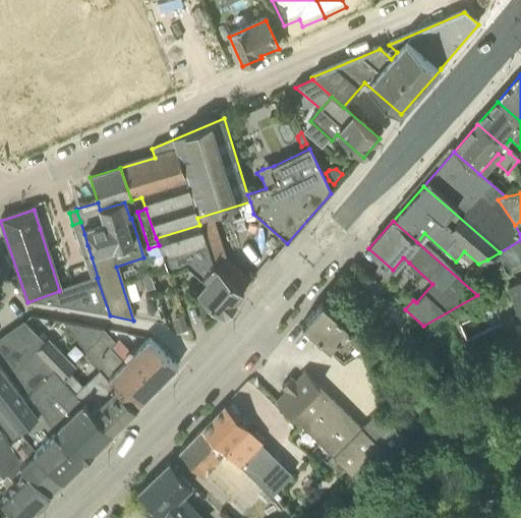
[(80,222),(72,225),(76,236),(84,234),(80,222)]
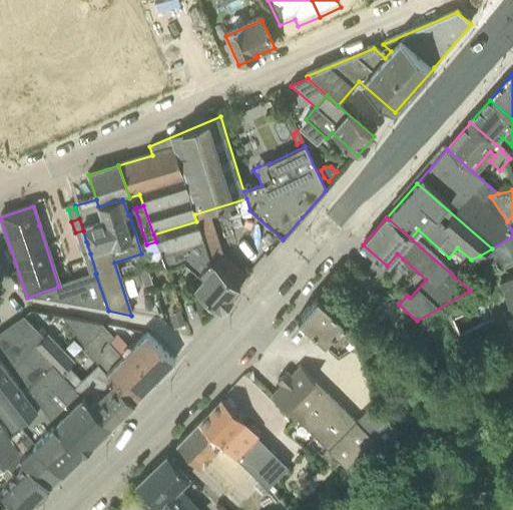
[(195,289),(221,311),(239,288),(208,262),(198,228),(196,221),(153,234),(156,241),(166,270),(183,264),(198,277),(200,275),(204,278),(195,289)]
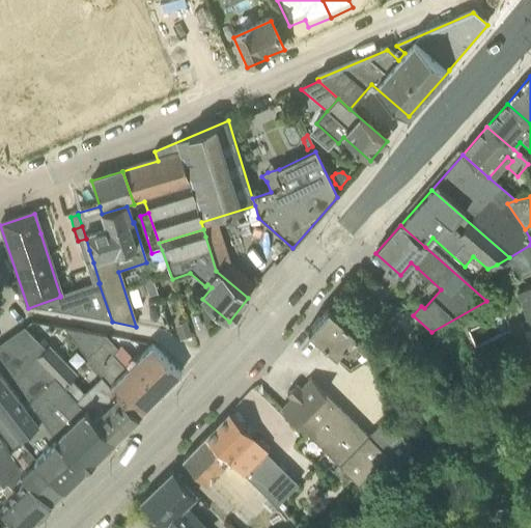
[(89,250),(86,239),(78,241),(82,253),(89,250)]
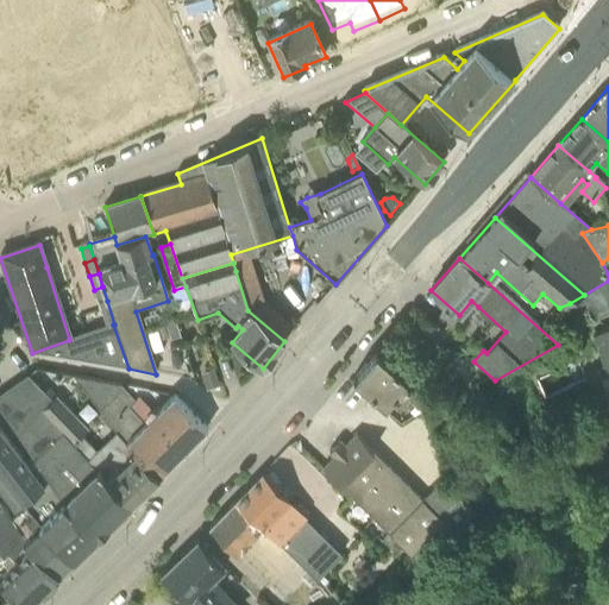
[(594,321),(606,314),(608,312),(608,281),(584,295),(570,303),(579,319),(589,313),(594,321)]
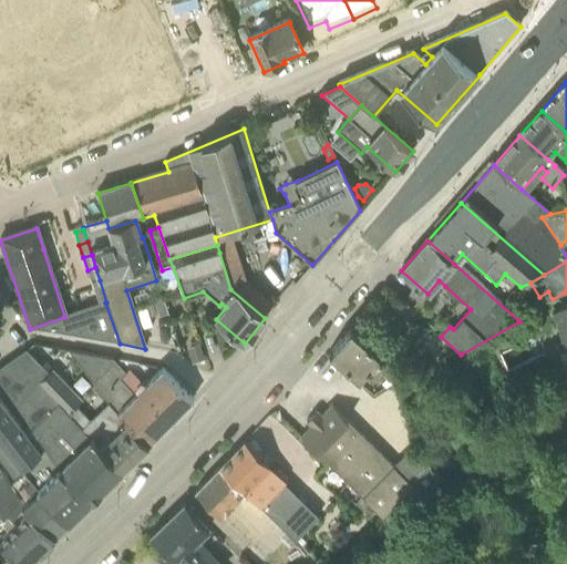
[(91,283),(100,280),(95,267),(88,270),(91,283)]
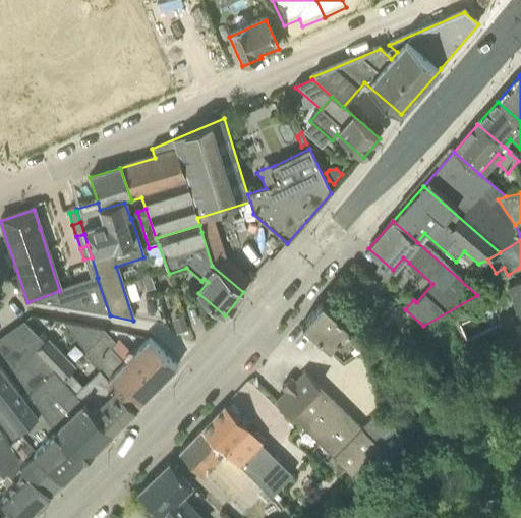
[(97,278),(98,278),(92,257),(83,260),(91,280),(97,278)]
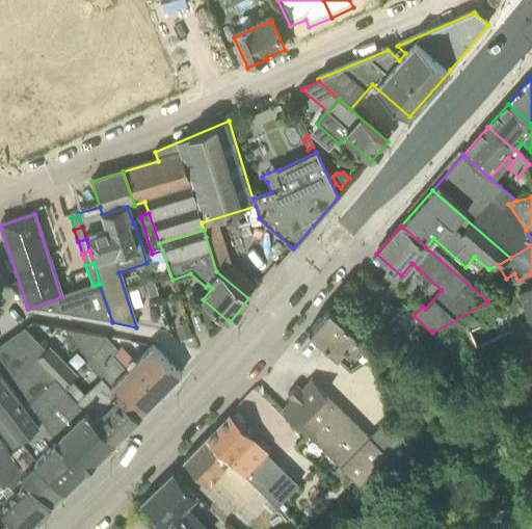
[(148,292),(156,290),(153,281),(144,283),(148,292)]
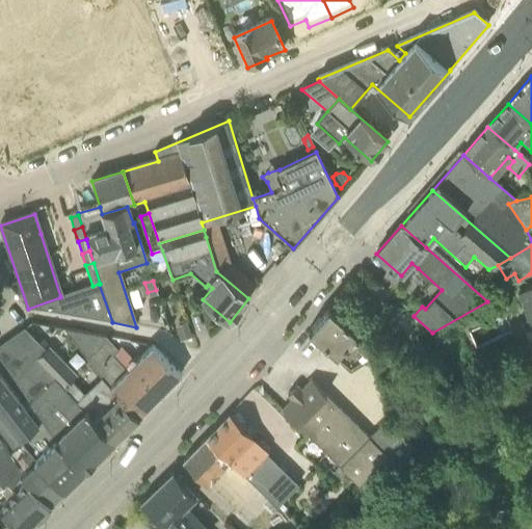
[(112,322),(99,284),(92,286),(60,296),(60,297),(28,309),(63,314),(112,322)]
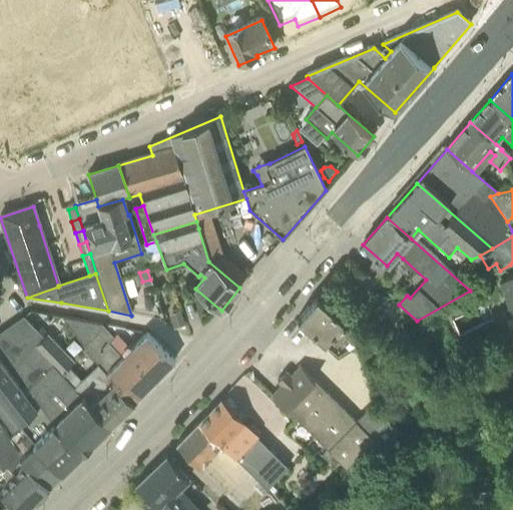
[(512,279),(499,284),(512,319),(512,318),(512,279)]
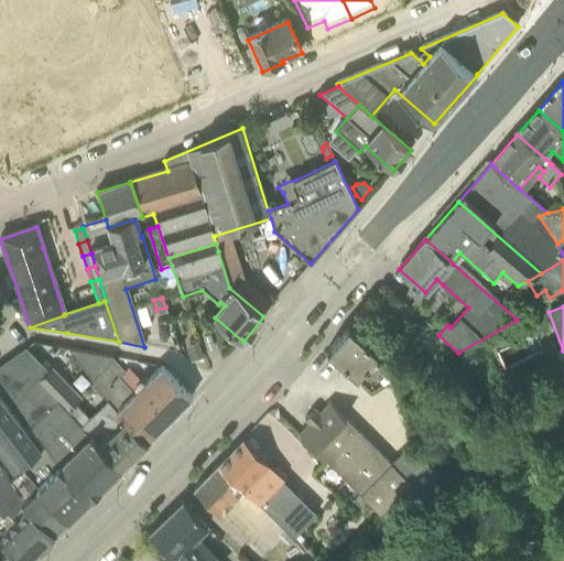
[(349,327),(327,352),(357,377),(369,364),(392,385),(405,377),(349,327)]
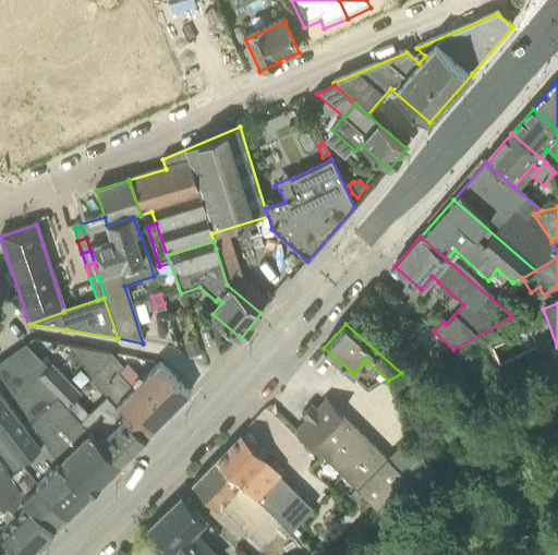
[(203,357),(197,341),(185,345),(190,361),(203,357)]
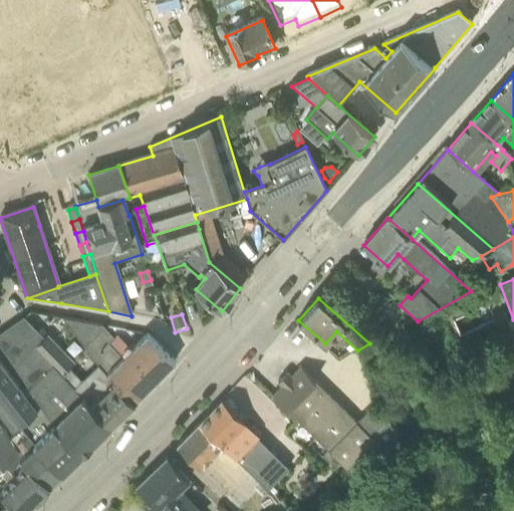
[(81,455),(96,441),(135,405),(98,367),(81,384),(68,370),(74,364),(48,336),(44,340),(24,318),(0,334),(0,346),(4,352),(33,397),(52,426),(81,455)]
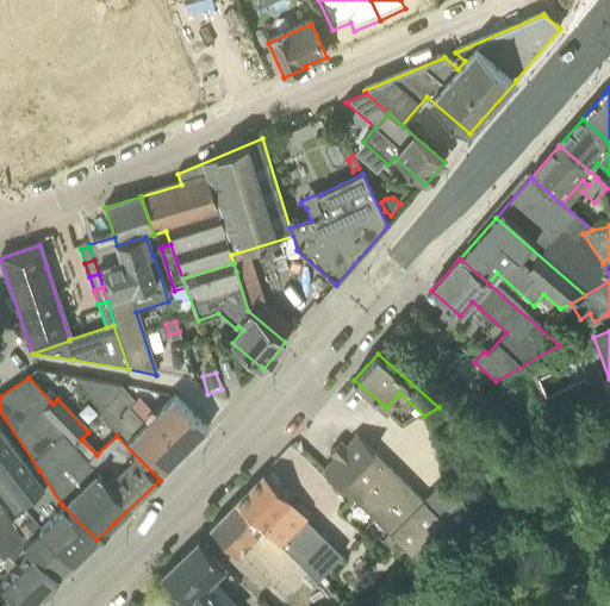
[(122,388),(74,379),(117,436),(160,480),(207,431),(174,398),(144,428),(129,410),(135,404),(122,388)]
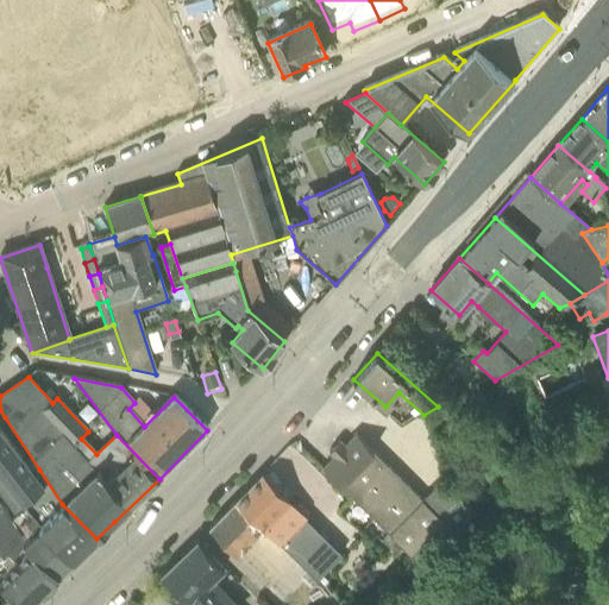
[(0,432),(0,473),(2,478),(22,505),(25,504),(45,489),(35,473),(0,432)]
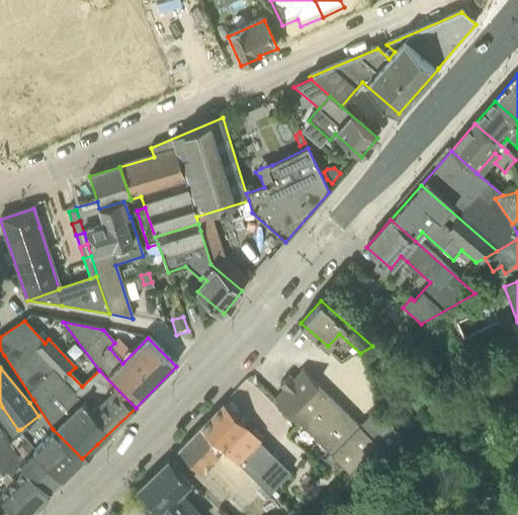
[(376,409),(359,426),(304,371),(293,381),(289,377),(280,387),(284,391),(275,400),(350,474),(358,482),(404,436),(376,409)]
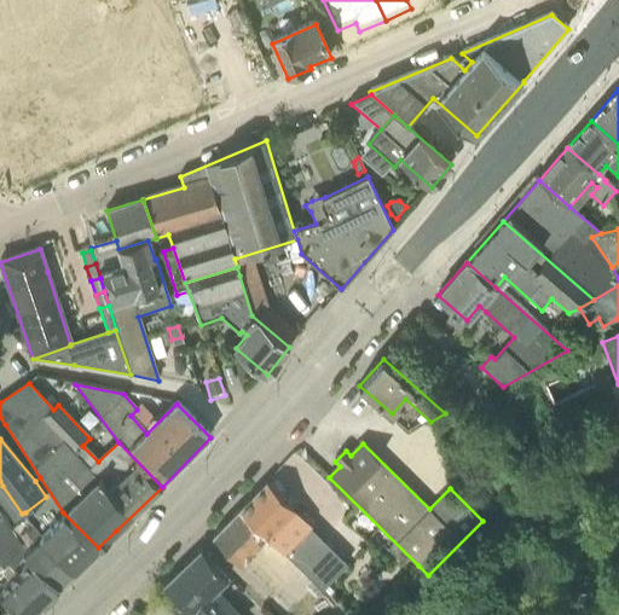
[(40,477),(35,481),(46,497),(25,512),(44,538),(42,540),(74,572),(98,547),(63,512),(40,477)]
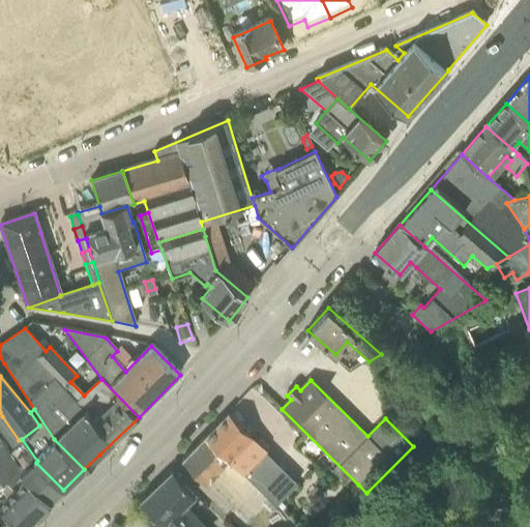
[(262,417),(271,431),(281,425),(271,411),(262,417)]
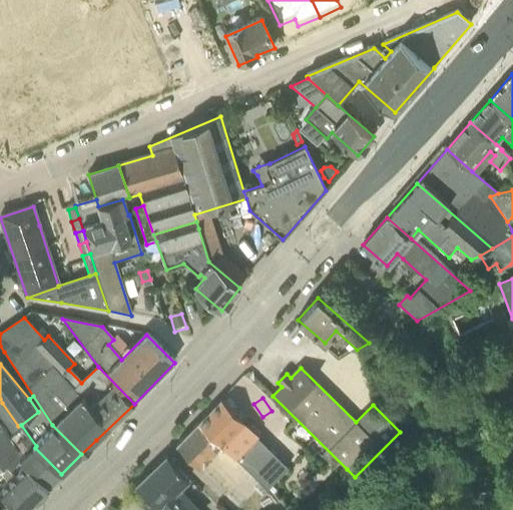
[(271,450),(220,402),(198,424),(235,459),(236,459),(249,472),(271,450)]
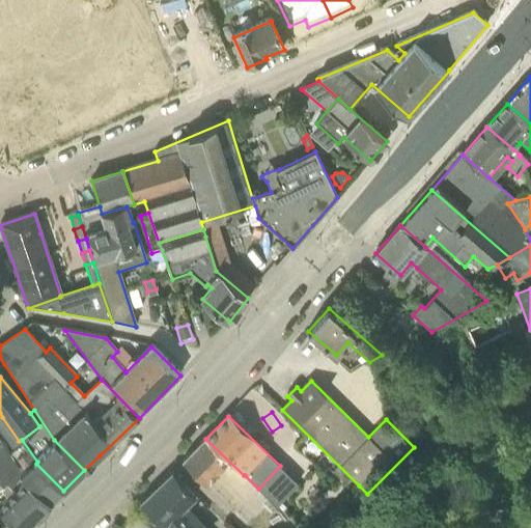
[(0,432),(15,450),(10,453),(28,478),(51,503),(63,491),(36,464),(37,462),(22,440),(19,441),(2,417),(0,418),(0,432)]
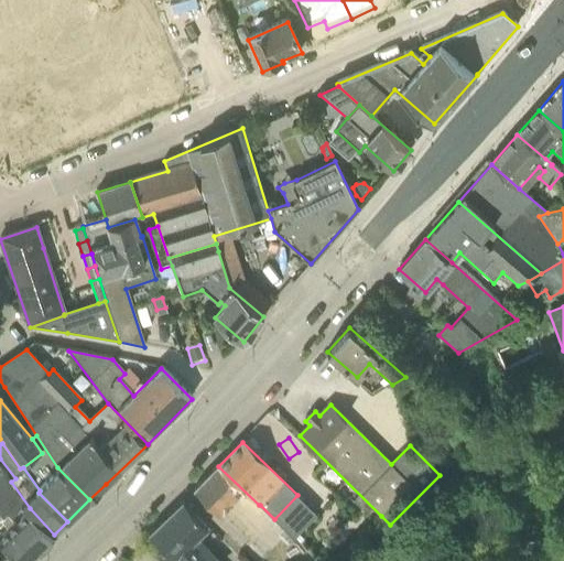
[(0,535),(0,539),(20,560),(26,560),(54,535),(30,508),(11,482),(0,465),(0,532),(1,535),(0,535)]
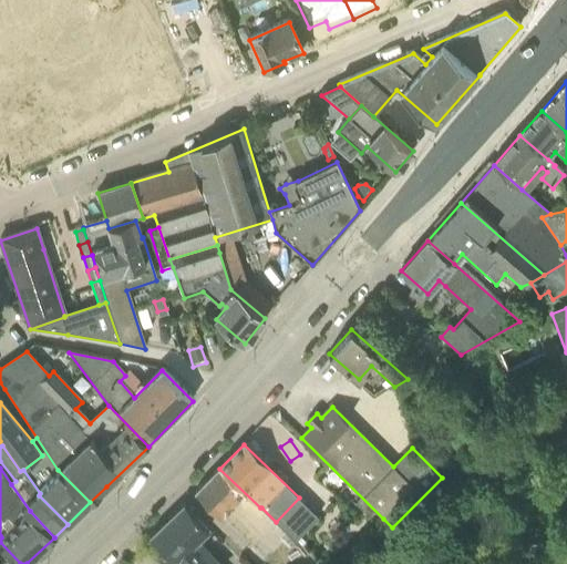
[(219,469),(195,493),(248,545),(264,529),(237,503),(241,498),(257,512),(260,508),(219,469)]
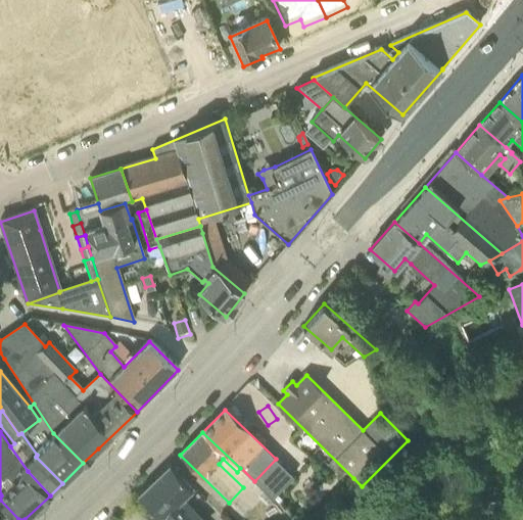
[(197,519),(180,502),(193,488),(170,465),(139,494),(163,519),(197,519)]
